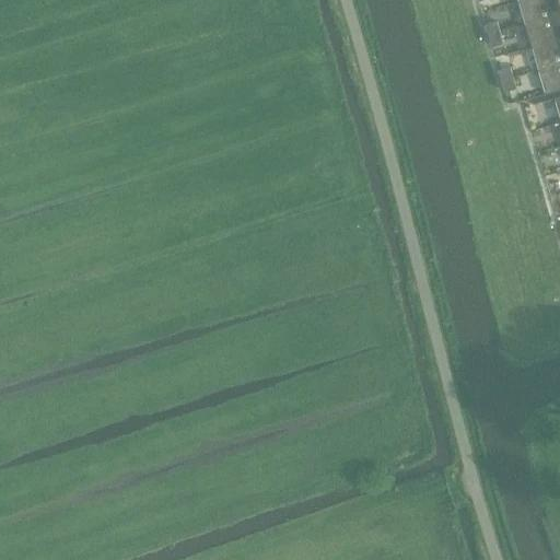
[(559,0),(526,0),(520,2),(526,25),(559,14),(559,0)]
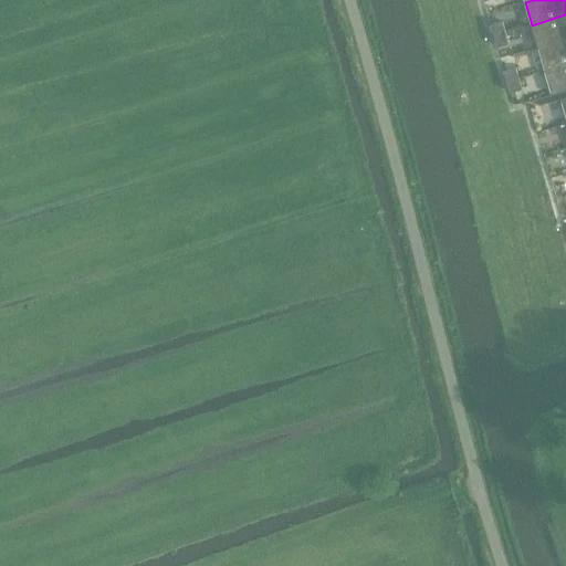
[(565,14),(532,25),(538,48),(565,40),(565,14)]
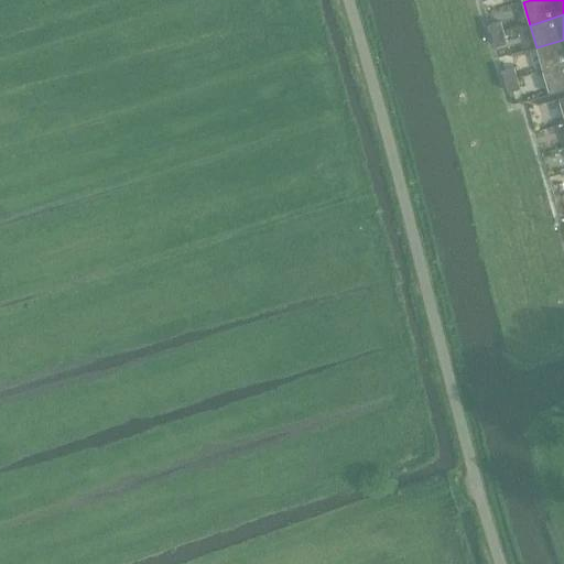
[(489,25),(492,36),(503,33),(501,22),(489,25)]
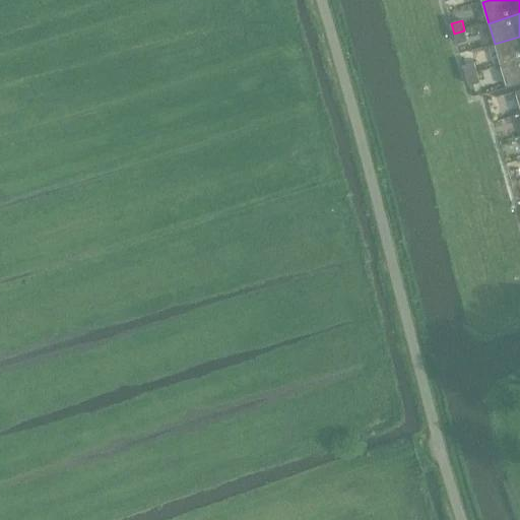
[(464,30),(454,34),(457,43),(467,40),(464,30)]
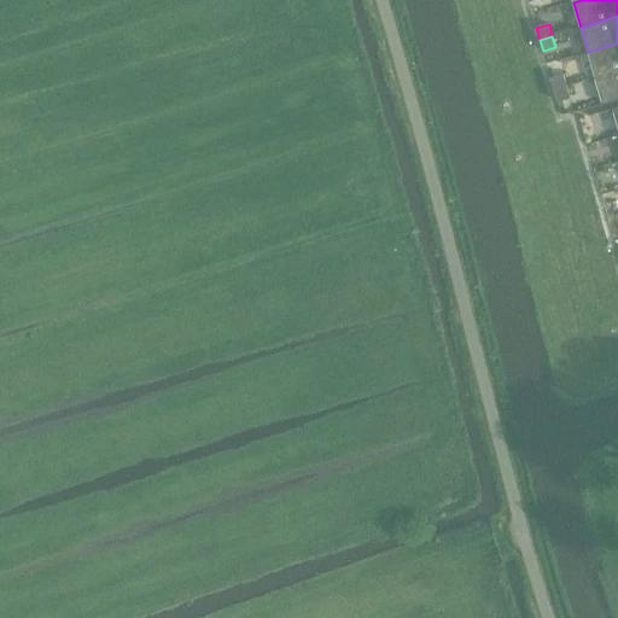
[(617,44),(588,52),(595,77),(617,70),(617,44)]
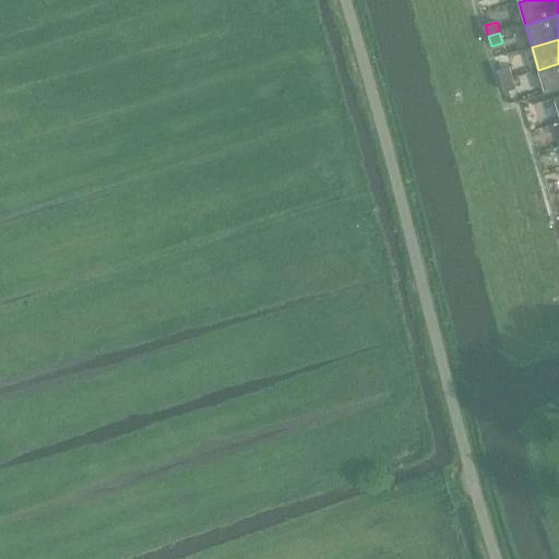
[(558,63),(538,70),(545,94),(558,90),(558,63)]
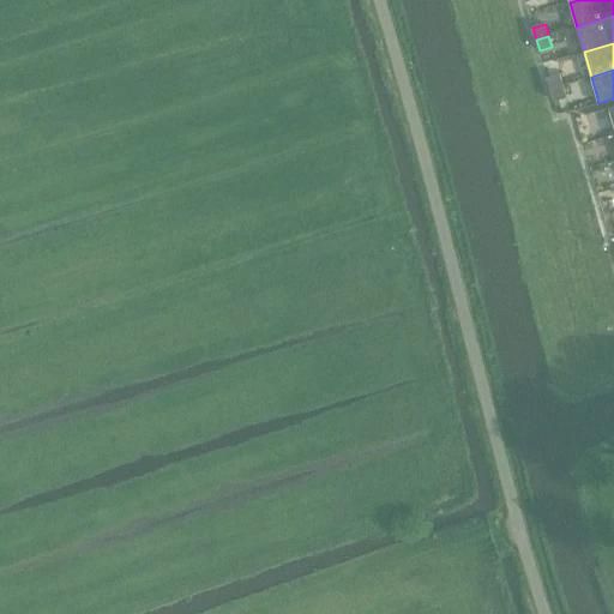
[(547,77),(551,89),(563,85),(560,73),(547,77)]
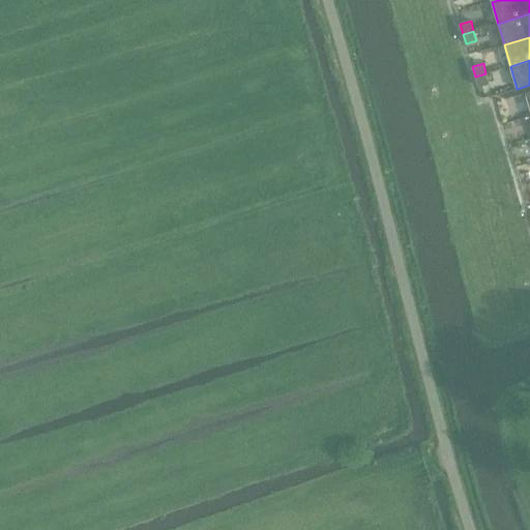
[(486,74),(475,77),(478,87),(489,84),(486,74)]
